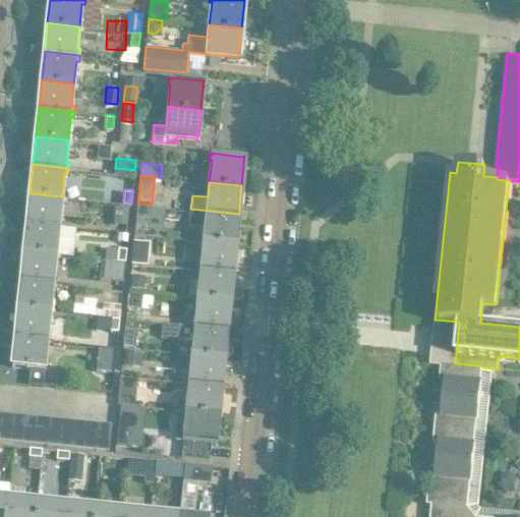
[(62,196),(30,193),(27,221),(62,225),(62,219),(60,218),(62,196)]
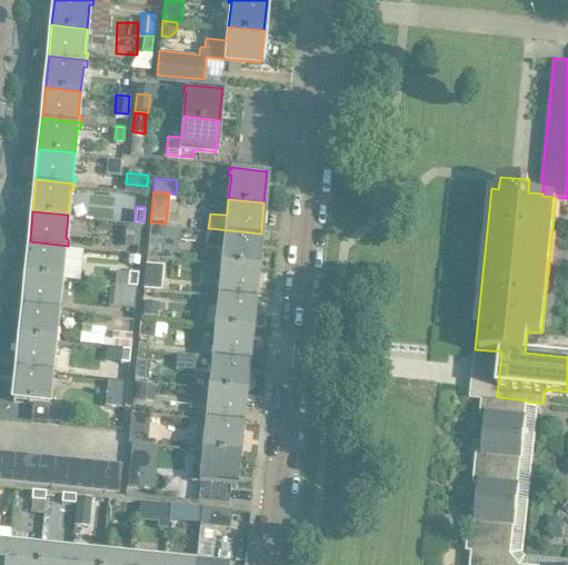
[(126,222),(123,240),(140,243),(142,224),(126,222)]
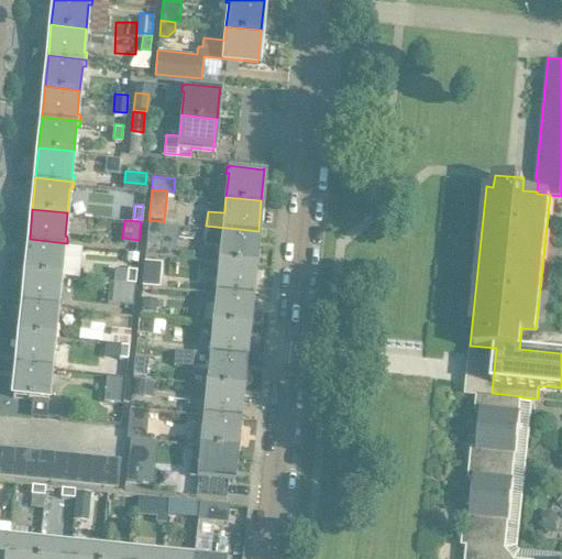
[(146,251),(162,252),(164,221),(149,220),(146,251)]
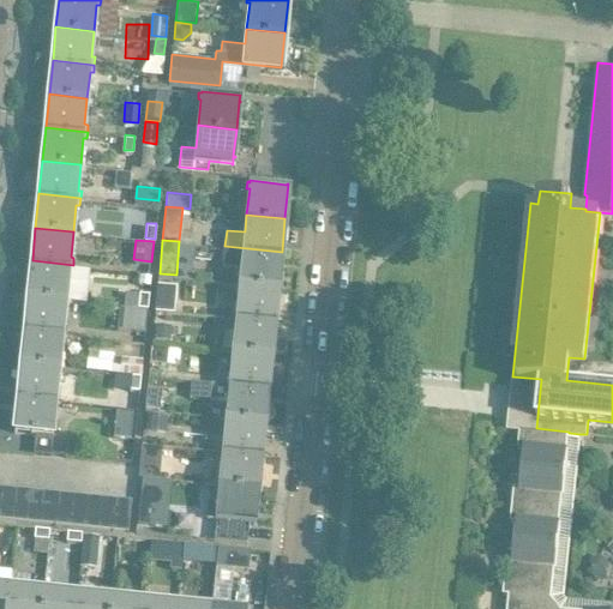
[(278,285),(282,252),(224,246),(223,263),(241,264),(240,281),(278,285)]
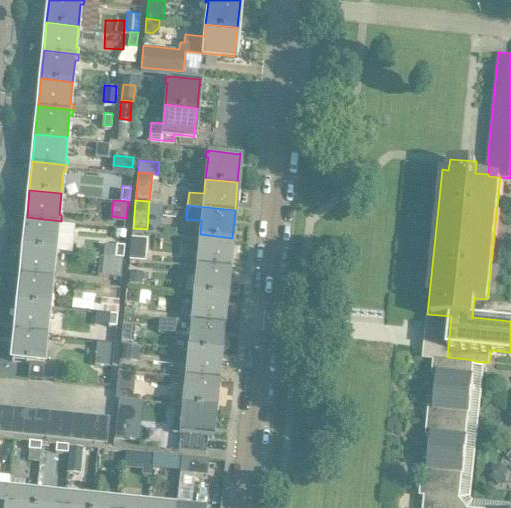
[(60,226),(61,221),(27,217),(24,245),(56,248),(58,226),(60,226)]
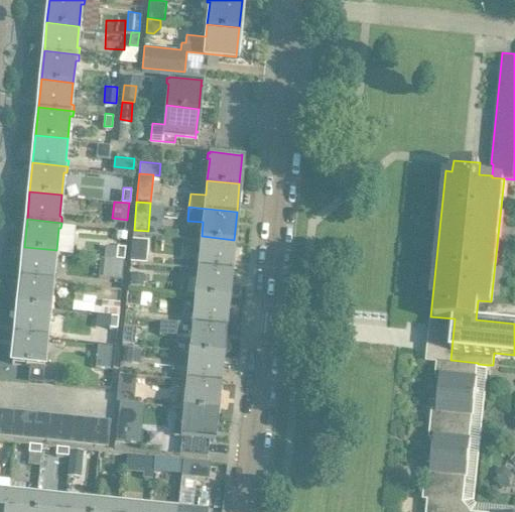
[(116,236),(126,237),(127,229),(117,228),(116,236)]
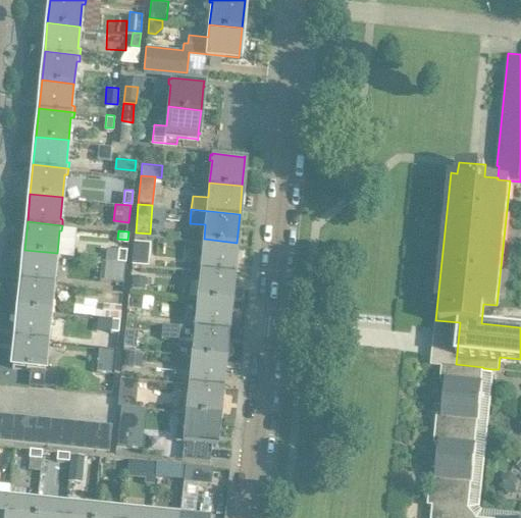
[(149,251),(150,240),(134,238),(133,250),(149,251)]
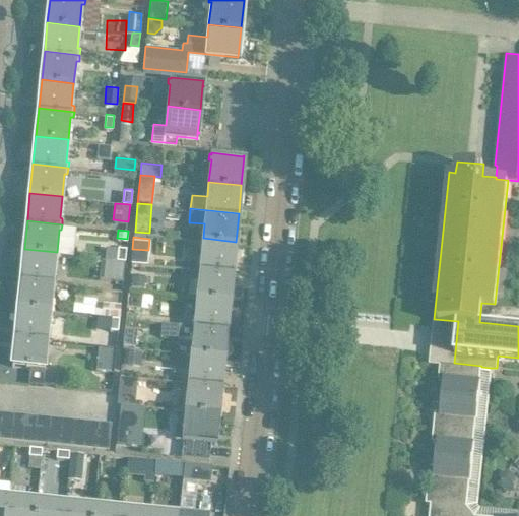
[(198,261),(197,266),(233,270),(236,242),(203,238),(201,261),(198,261)]
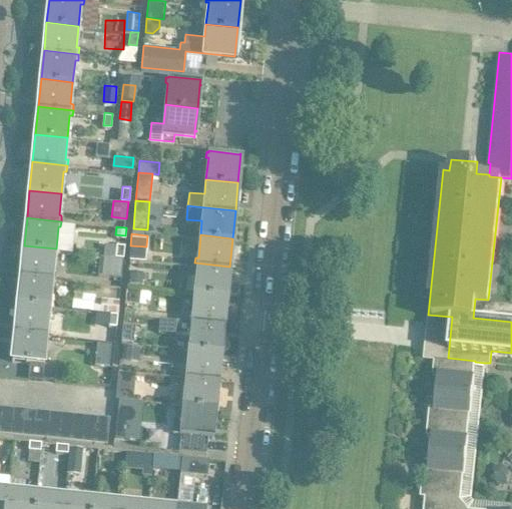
[(115,255),(123,256),(124,243),(116,242),(115,255)]
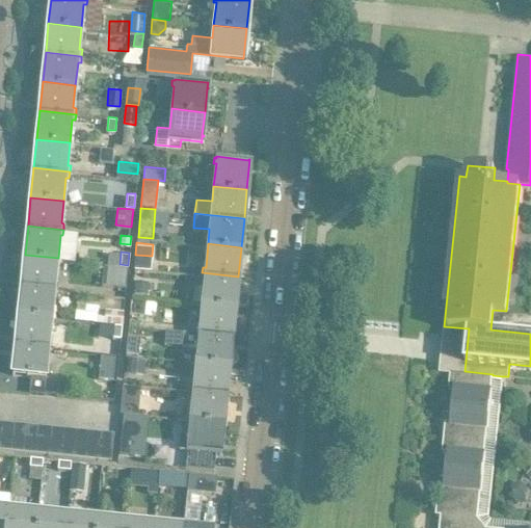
[(22,283),(57,287),(58,281),(55,281),(58,258),(25,255),(22,283)]
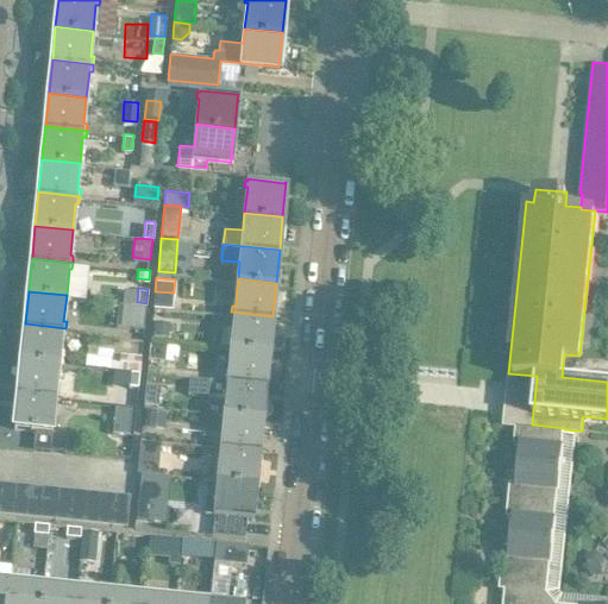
[(117,322),(143,325),(145,303),(119,301),(117,322)]
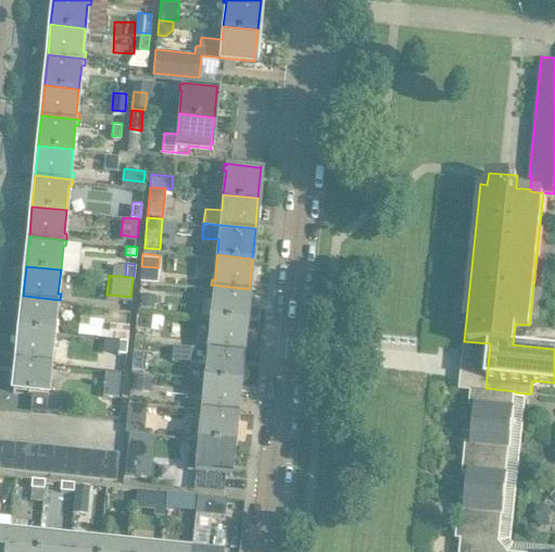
[(246,320),(249,289),(211,285),(210,292),(213,292),(211,316),(246,320)]
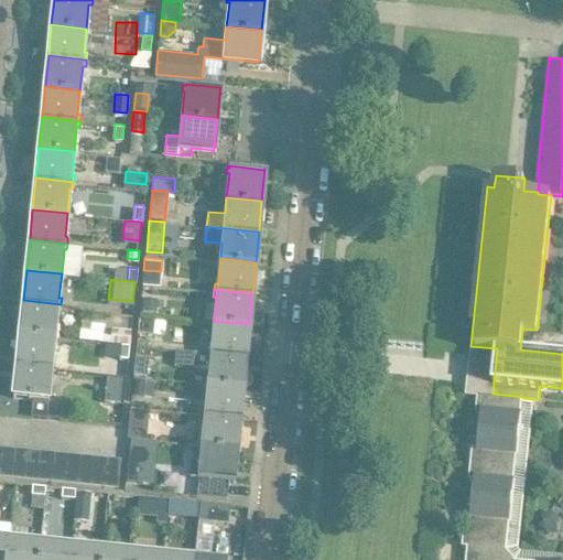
[(157,310),(158,295),(142,294),(141,308),(157,310)]
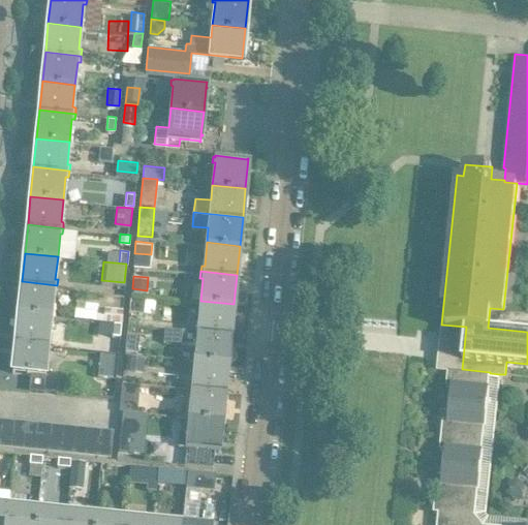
[(19,310),(52,313),(54,291),(57,291),(57,285),(22,281),(19,310)]
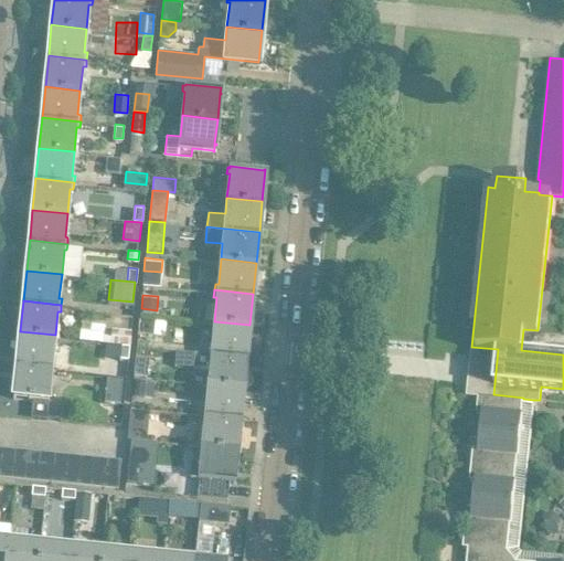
[(141,330),(155,331),(156,317),(142,316),(141,330)]
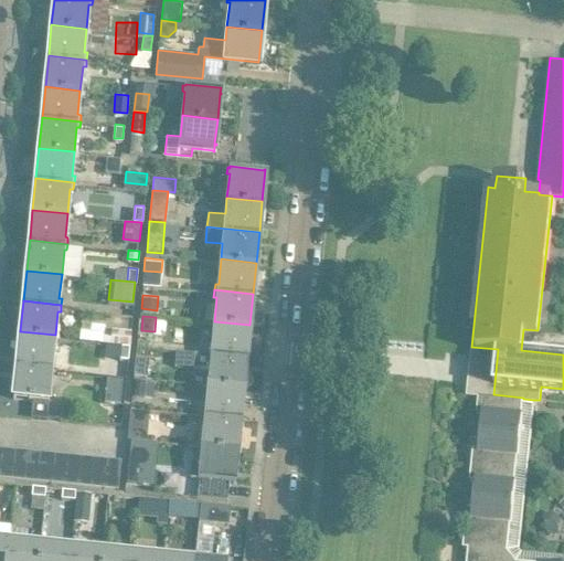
[(80,337),(110,340),(112,326),(105,325),(105,323),(81,319),(80,337)]
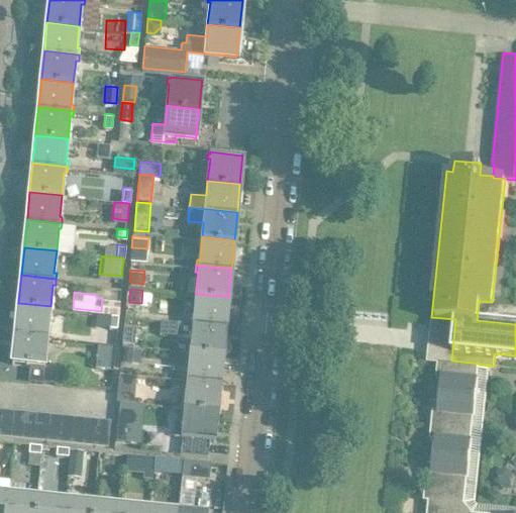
[(191,315),(190,321),(225,325),(228,297),(196,294),(194,315),(191,315)]
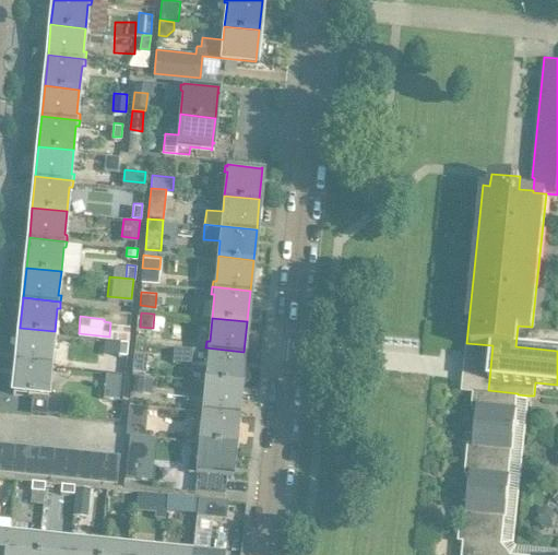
[(109,337),(128,339),(129,323),(110,322),(109,337)]
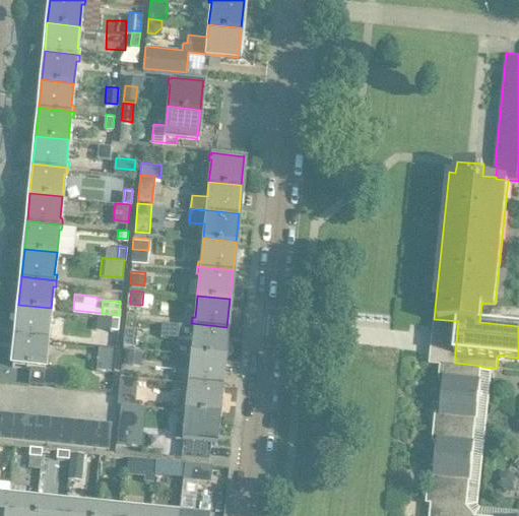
[(51,308),(18,305),(15,333),(51,337),(51,331),(49,331),(51,308)]
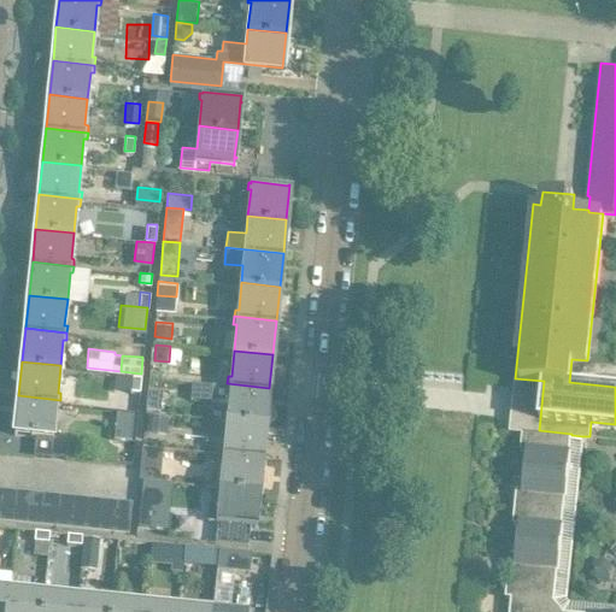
[(141,375),(132,374),(130,389),(140,389),(141,375)]
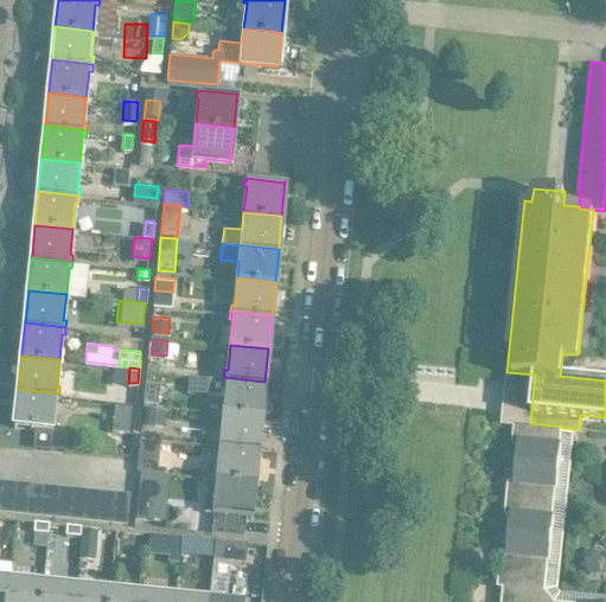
[(261,415),(265,382),(223,377),(209,376),(206,391),(225,394),(223,410),(261,415)]
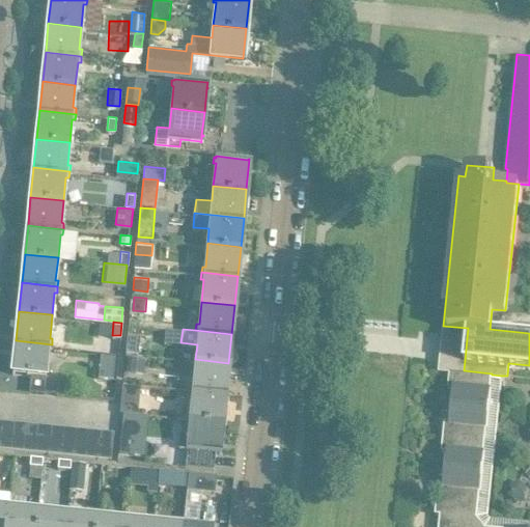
[(129,333),(128,350),(139,351),(140,334),(129,333)]
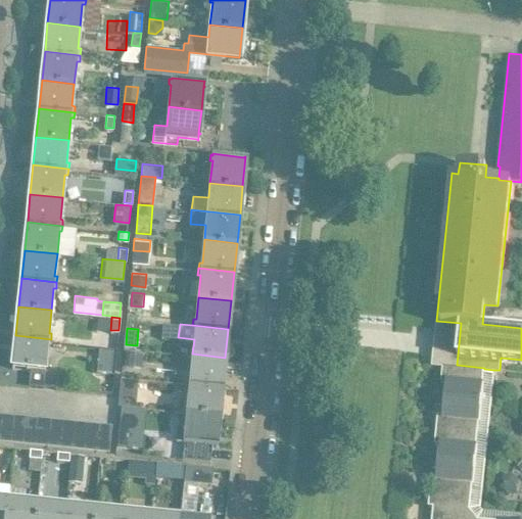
[(51,339),(15,335),(12,365),(27,366),(27,367),(32,367),(45,368),(47,345),(50,345),(51,339)]
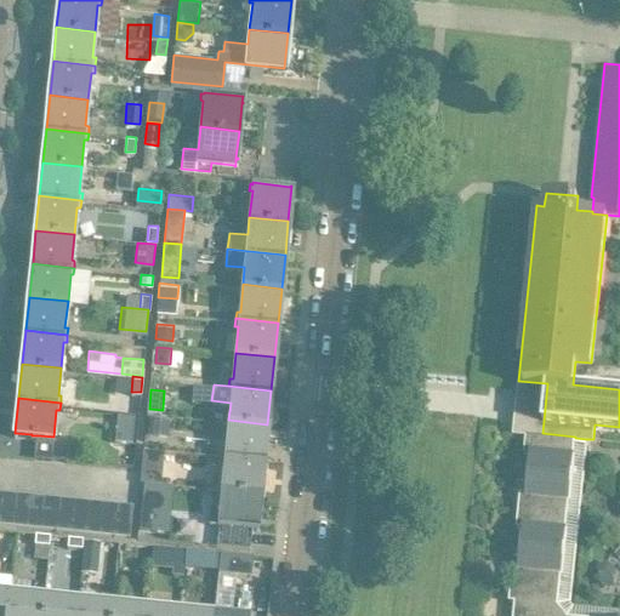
[(134,440),(136,415),(119,412),(117,439),(134,440)]
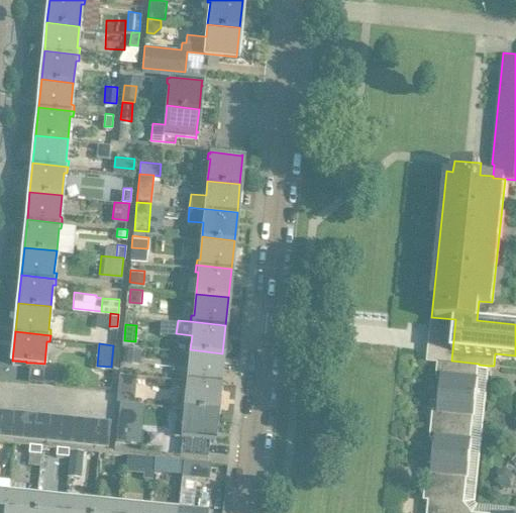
[(140,362),(141,346),(123,345),(122,360),(140,362)]
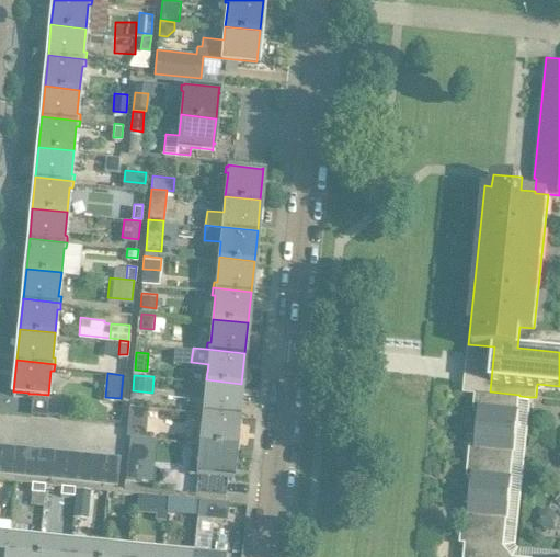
[(239,413),(241,384),(206,379),(204,404),(201,404),(201,410),(239,413)]
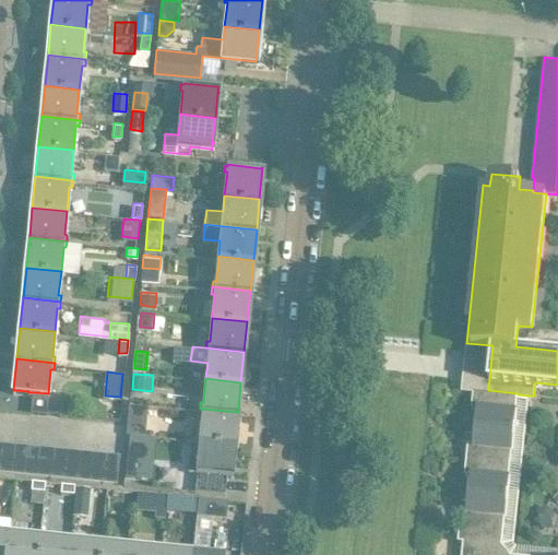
[(518,393),(488,390),(467,388),(466,389),(473,389),(472,405),(477,405),(473,441),(467,440),(465,472),(470,472),(466,508),(461,507),(459,539),(463,539),(462,554),(461,554),(557,554),(557,546),(517,542),(513,539),(527,396),(518,394),(518,393)]
